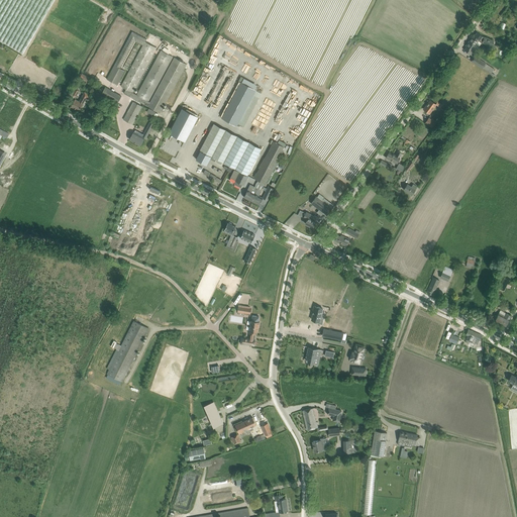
[(0,0),(0,39),(22,53),(54,0),(0,0)]
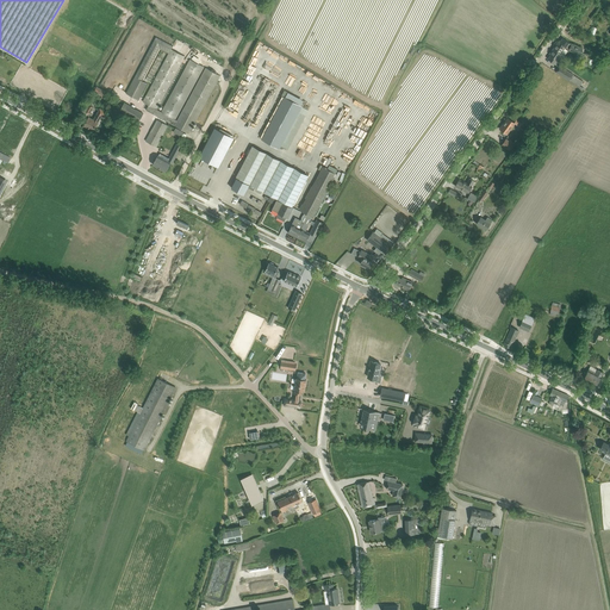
[(172,49),(173,47),(156,37),(126,93),(132,98),(138,100),(148,83),(142,81),(160,49),(169,54),(143,101),(149,105),(145,110),(174,125),(181,129),(188,134),(221,75),(215,73),(206,68),(178,120),(175,120),(204,67),(191,60),(162,112),(156,109),(185,56),(172,49)]
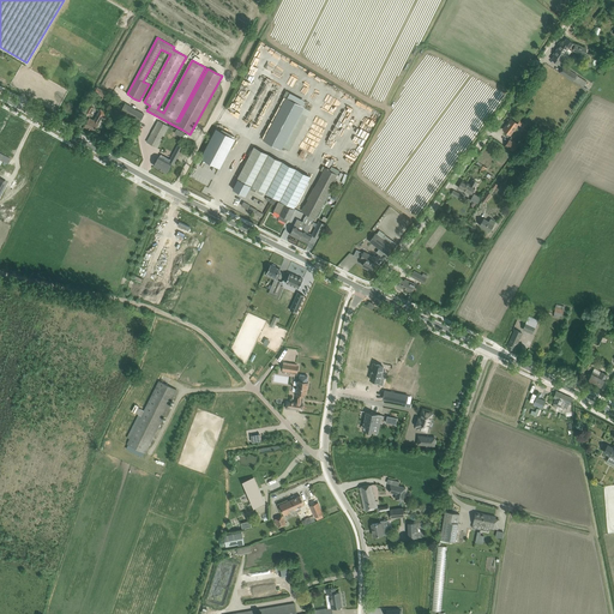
[(573,44),(573,43),(566,38),(564,43),(563,42),(558,48),(569,55),(572,52),(569,49),(570,47),(572,49),(577,50),(577,52),(581,54),(581,53),(584,54),(587,48),(582,47),(575,44),(575,46),(573,44)]
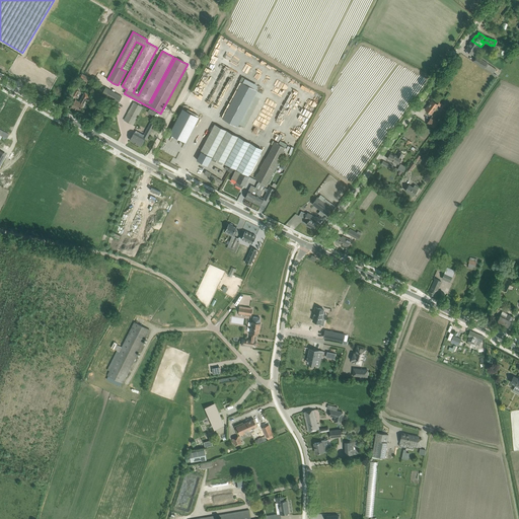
[(466,50),(470,53),(472,55),(475,52),(476,53),(480,47),(471,41),(467,46),(468,47),(466,50)]
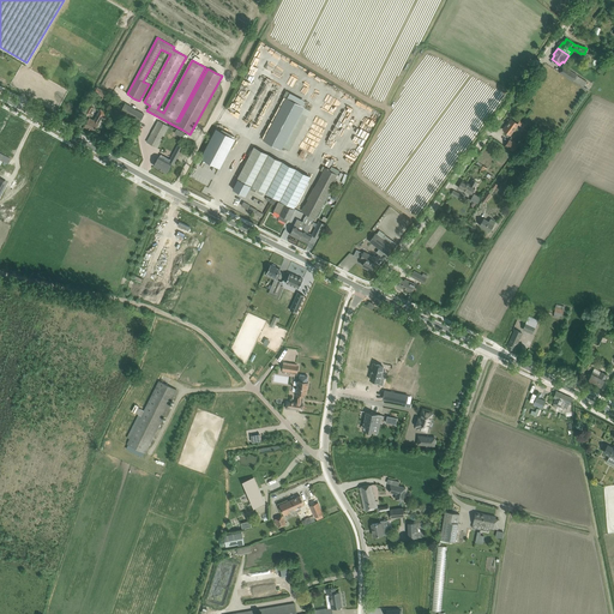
[(573,82),(573,80),(579,85),(583,88),(587,83),(583,79),(577,76),(572,72),(563,66),(559,72),(569,78),(573,82)]
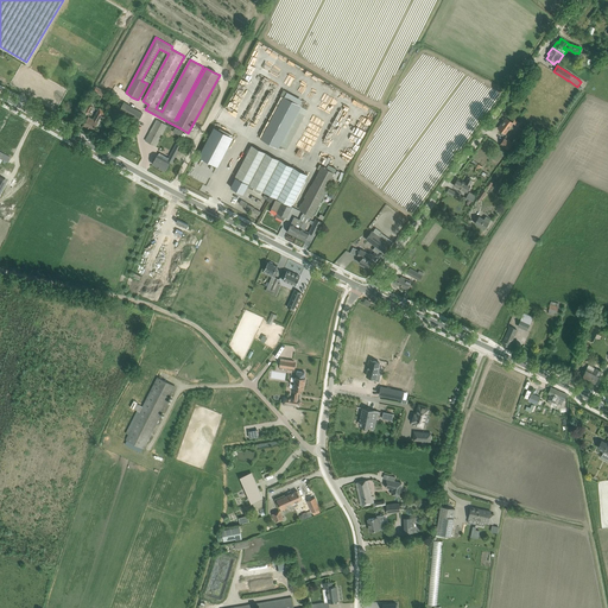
[(302,106),(298,105),(284,96),(260,139),(278,149),(279,147),(302,106)]
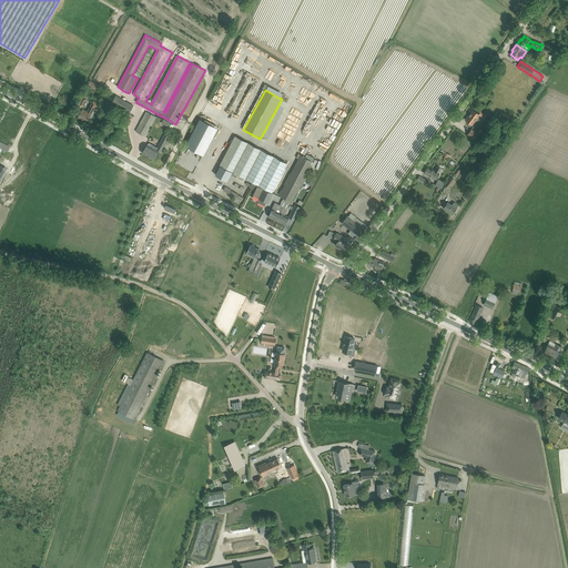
[(240,115),(250,94),(243,91),(240,98),(236,95),(230,111),(240,115)]
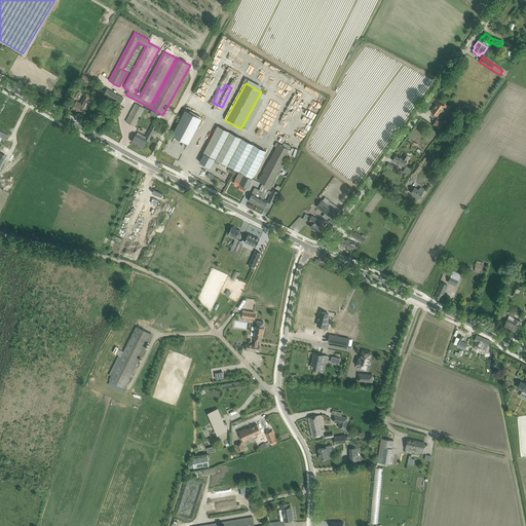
[(108,88),(103,97),(119,106),(124,98),(108,88)]
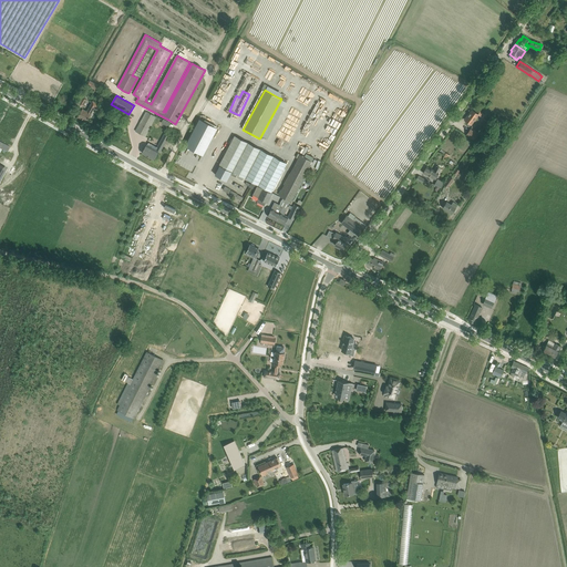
[(98,110),(100,105),(93,101),(91,104),(86,111),(82,109),(81,112),(78,116),(86,122),(90,116),(91,117),(93,114),(91,114),(94,107),(98,110)]
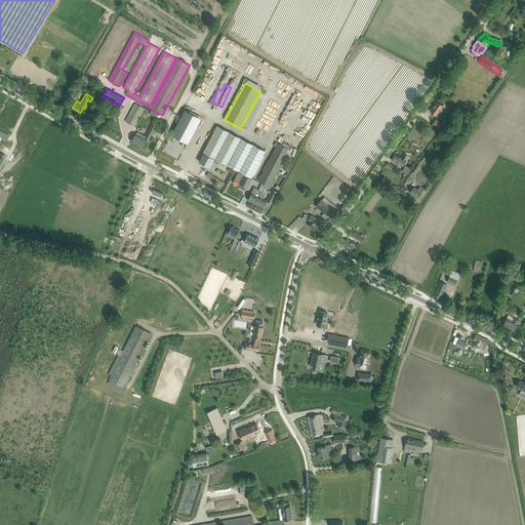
[(443,107),(443,106),(437,102),(430,111),(434,114),(437,116),(443,107)]
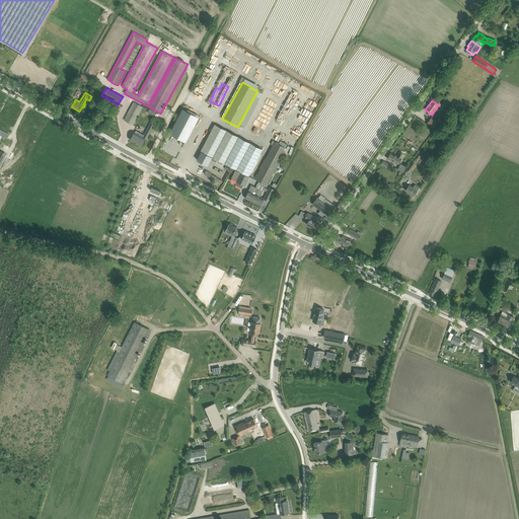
[(136,121),(142,107),(134,102),(127,116),(124,120),(133,125),(136,121)]
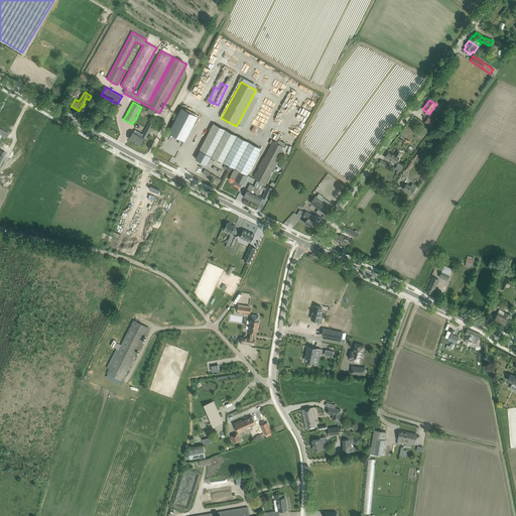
[(182,109),(169,133),(184,141),(198,117),(182,109)]
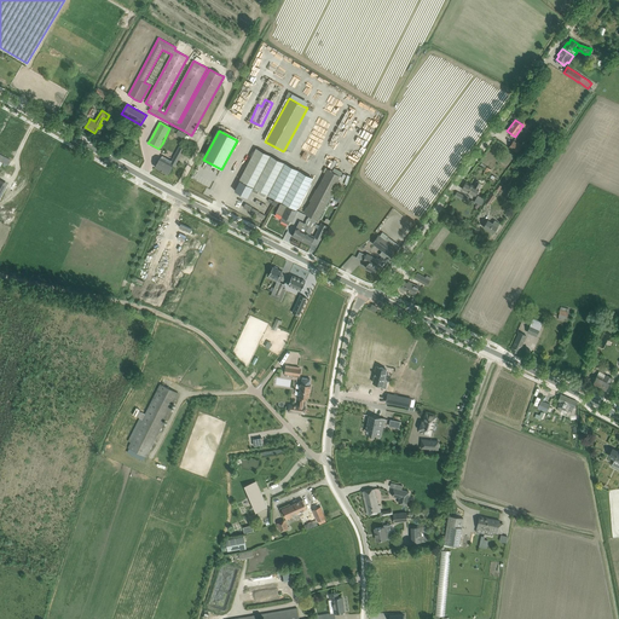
[(522,145),(531,136),(527,133),(519,143),(522,145)]
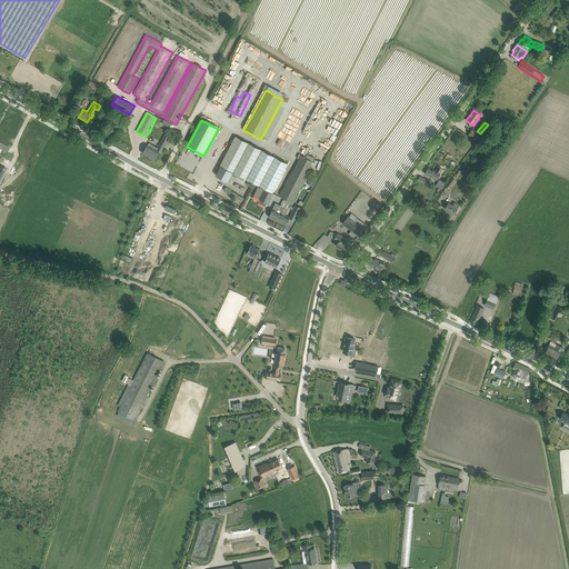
[(479,135),(472,130),(468,136),(475,140),(479,135)]
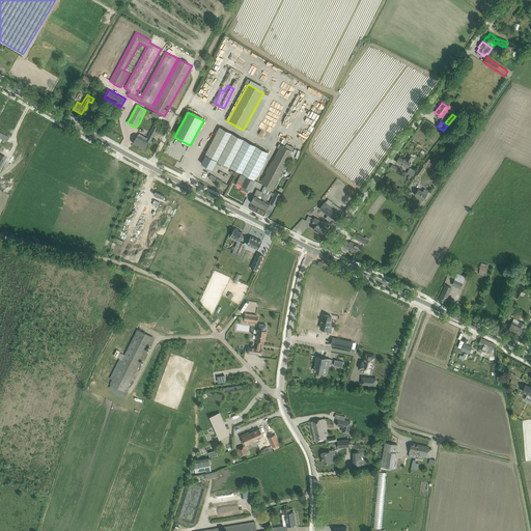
[(156,131),(158,128),(155,126),(146,140),(145,139),(137,135),(133,143),(140,147),(144,149),(148,142),(149,142),(155,134),(157,135),(158,132),(156,131)]
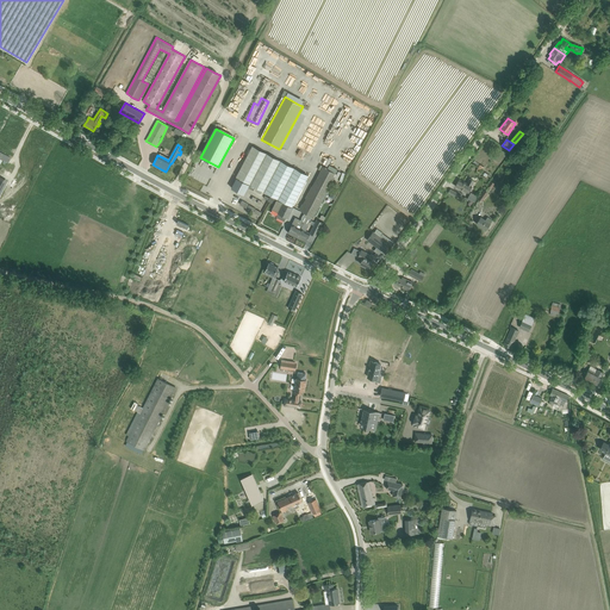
[(250,184),(292,206),(307,176),(253,147),(237,176),(250,184)]
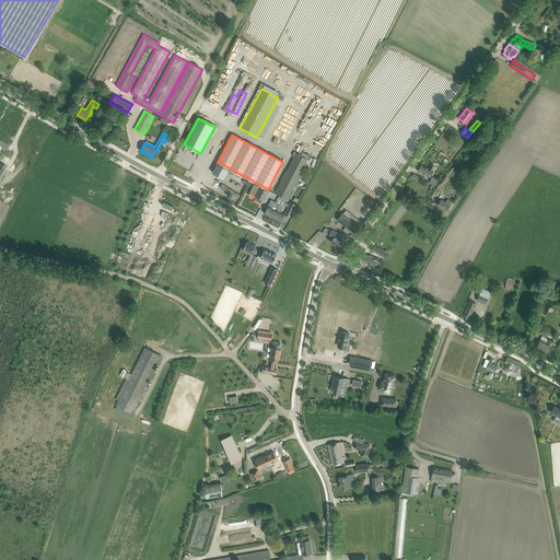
[(296,153),(276,194),(288,200),(301,175),(303,171),(310,160),(308,159),(296,153)]
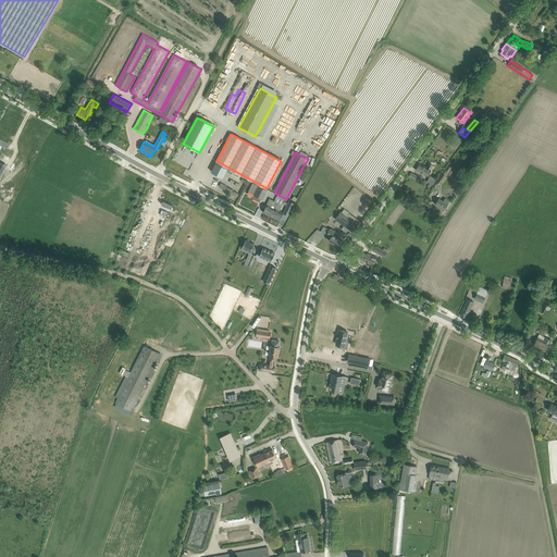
[(223,177),(227,169),(229,168),(217,161),(217,163),(211,172),(223,177)]
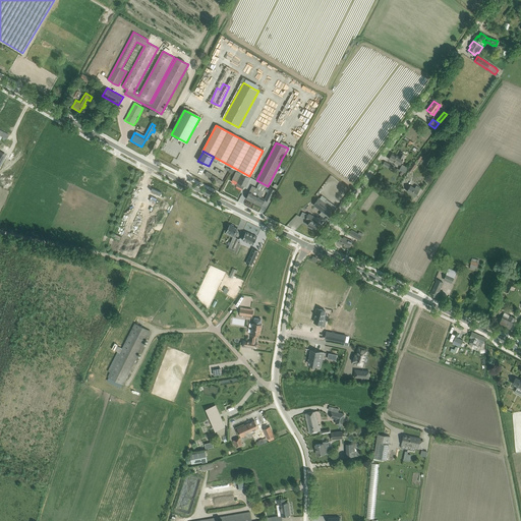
[(403,159),(405,155),(401,153),(399,157),(392,153),(389,159),(400,165),(403,159)]
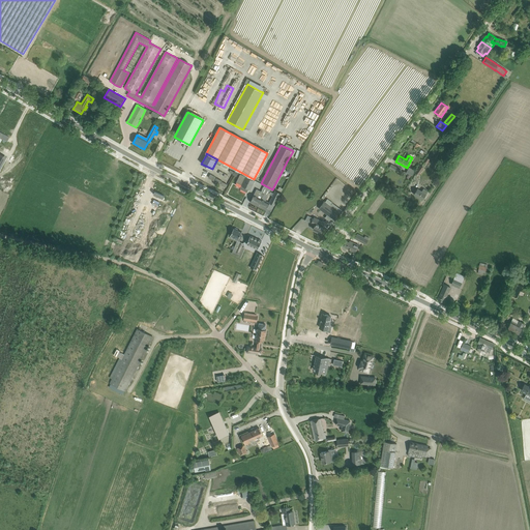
[(287,162),(285,166),(288,168),(287,171),(290,173),(294,166),(290,164),(287,162)]
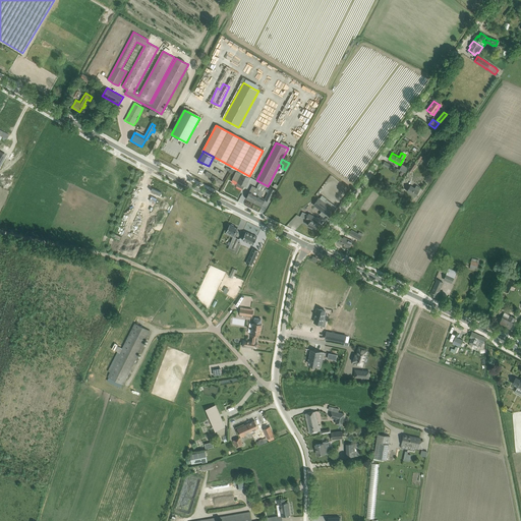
[(413,163),(408,170),(412,172),(417,165),(413,163)]
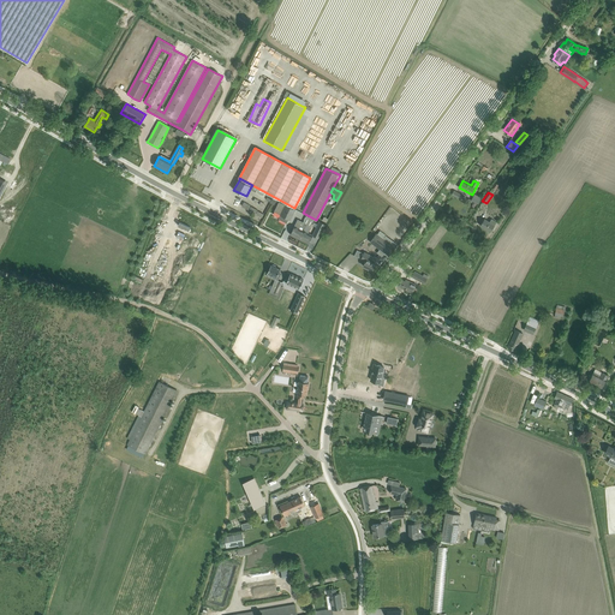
[(279,204),(275,212),(281,215),(279,219),(286,224),(288,219),(291,220),(293,214),(296,210),(286,206),(285,207),(279,204)]
